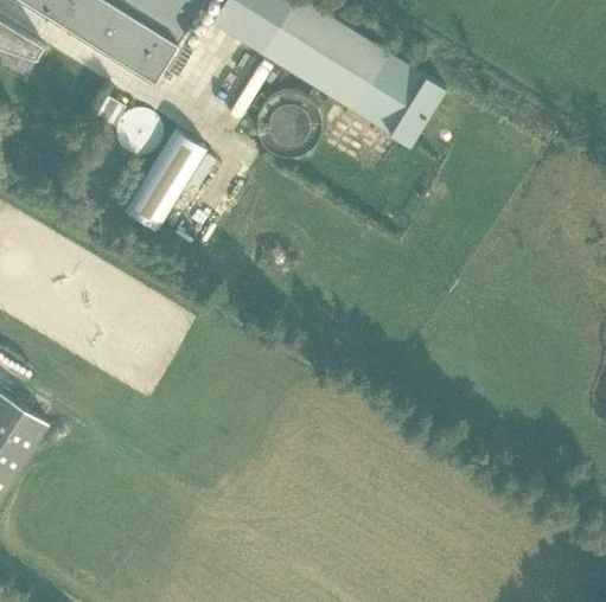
[(20,0),(154,84),(206,0),(20,0)]
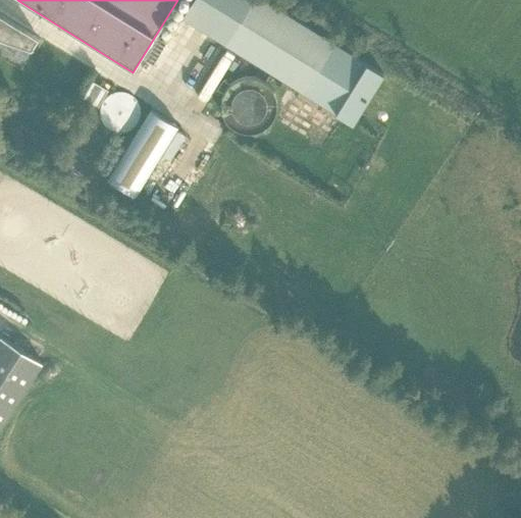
[(196,0),(184,21),(283,84),(353,126),(354,125),(384,78),(260,0),(196,0)]
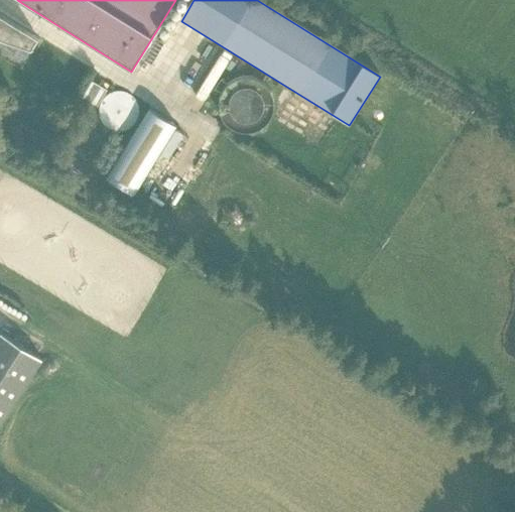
[(0,16),(0,41),(31,52),(38,41),(0,16)]
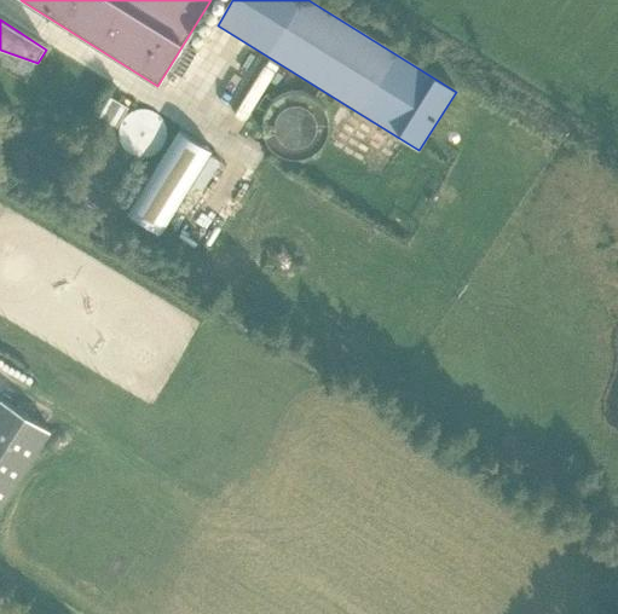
[(290,97),(266,119),(293,148),(317,127),(290,97)]
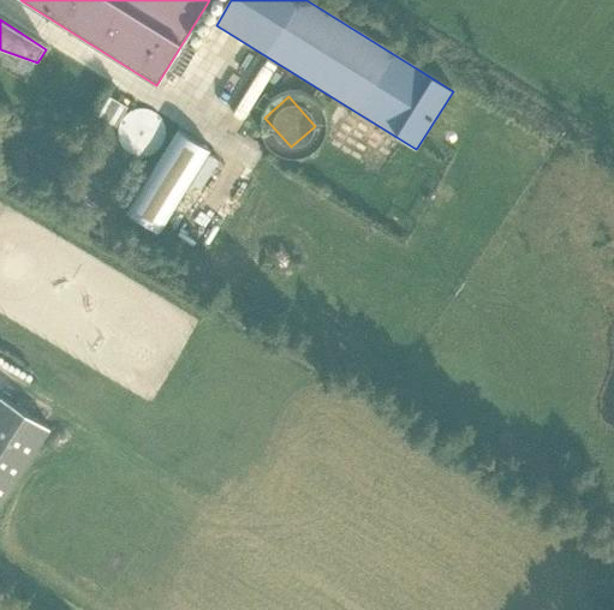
[(111,136),(139,159),(166,126),(137,105),(111,136)]
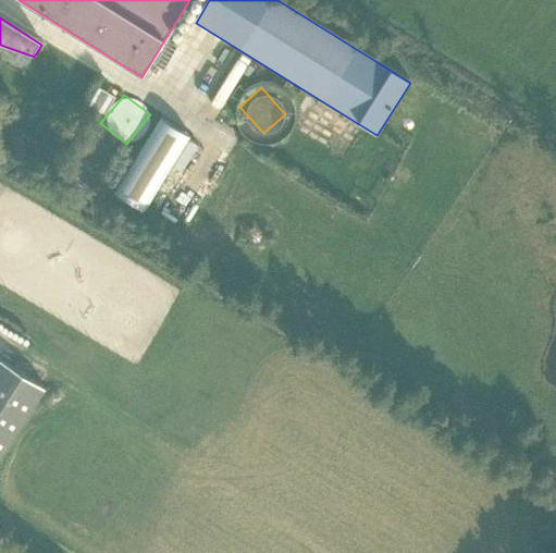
[(144,212),(190,138),(161,121),(115,195),(144,212)]
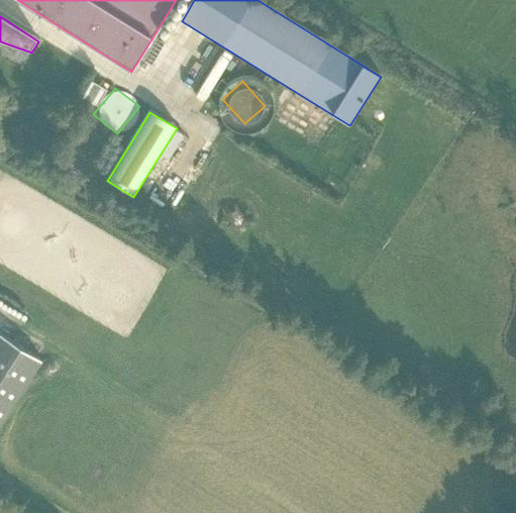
[(172,195),(193,194),(193,176),(172,176),(172,195)]
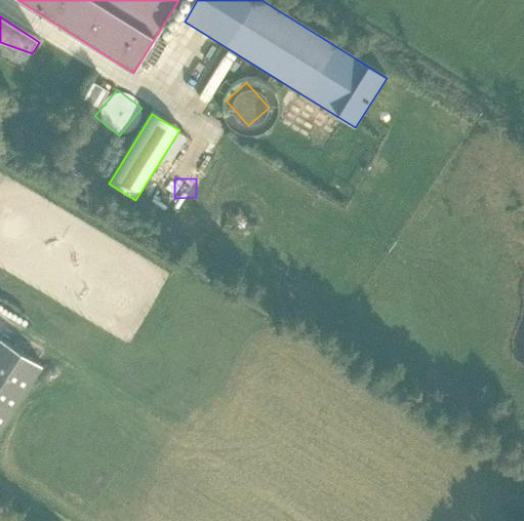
[(0,434),(43,367),(1,341),(0,342),(0,434)]
